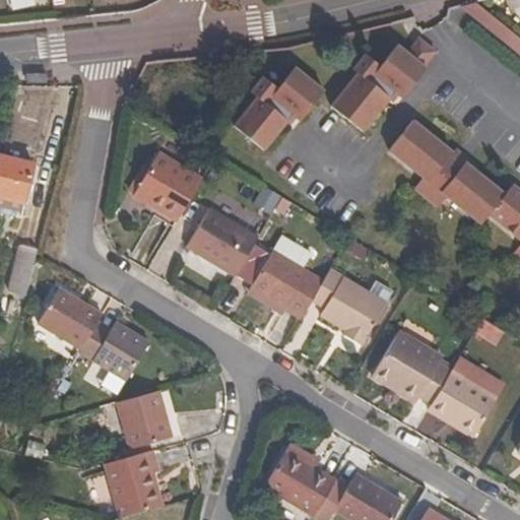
[(519,41),(470,2),(457,5),(519,56),(519,41)]
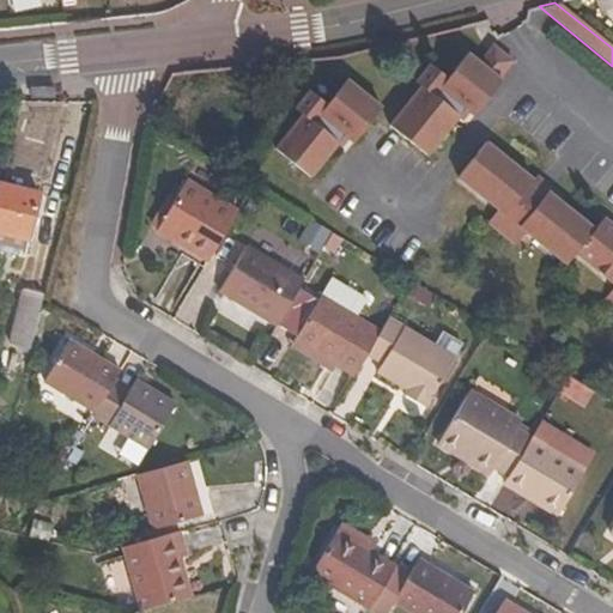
[(498,82),(511,65),(492,48),(479,65),(466,56),(447,80),(429,67),(414,85),(419,90),(389,129),(425,159),(463,111),(473,120),(502,84),(498,82)]
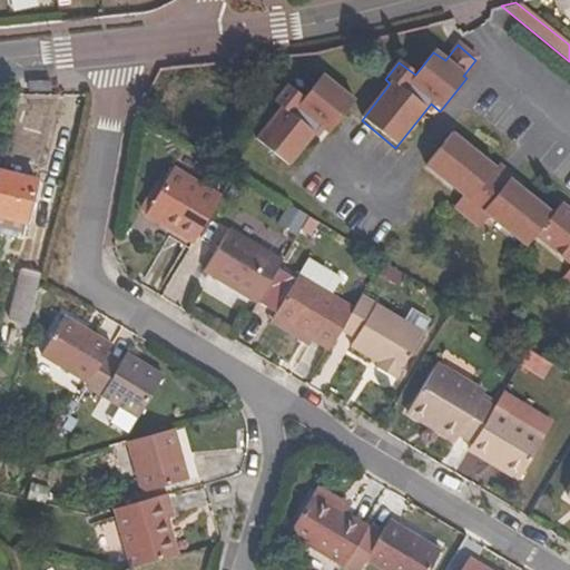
[(255,143),(288,168),(318,129),(328,136),(353,104),(322,77),(303,100),(287,88),(273,105),(281,110),(255,143)]
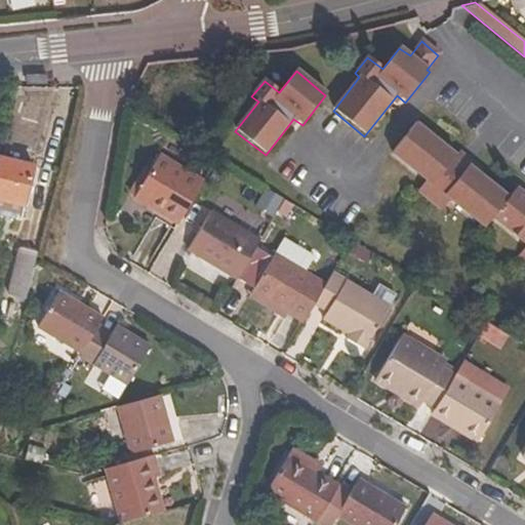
[(524,195),(517,189),(509,199),(479,174),(482,170),(471,162),(465,169),(453,161),(456,157),(415,124),(392,155),(426,182),(417,193),(442,211),(450,201),(485,228),(494,217),(524,244),(524,248),(519,256),(524,261),(524,195)]
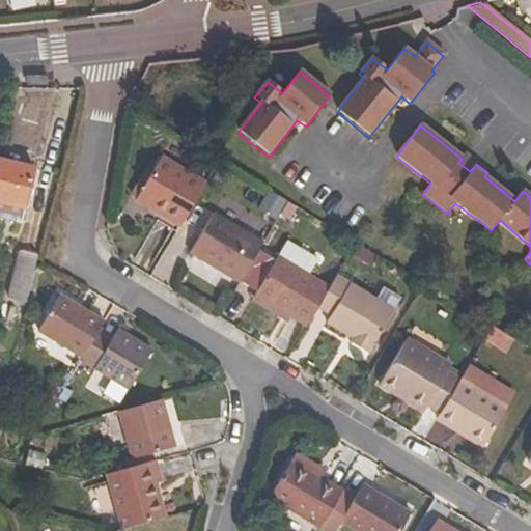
[(470,171),(476,164),(465,155),(462,159),(458,163),(470,171)]
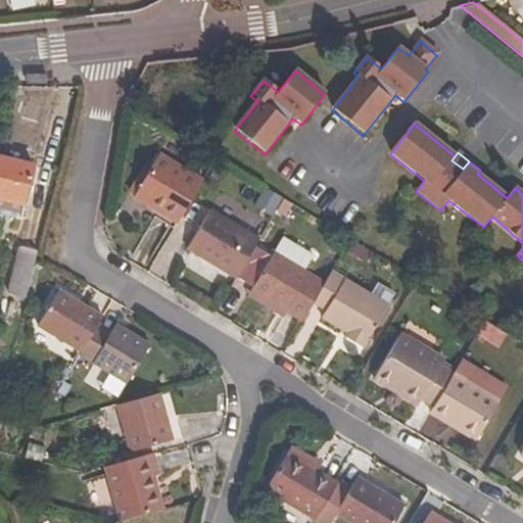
[(139,191),(165,208),(163,212),(177,222),(180,223),(204,180),(160,153),(139,191)]
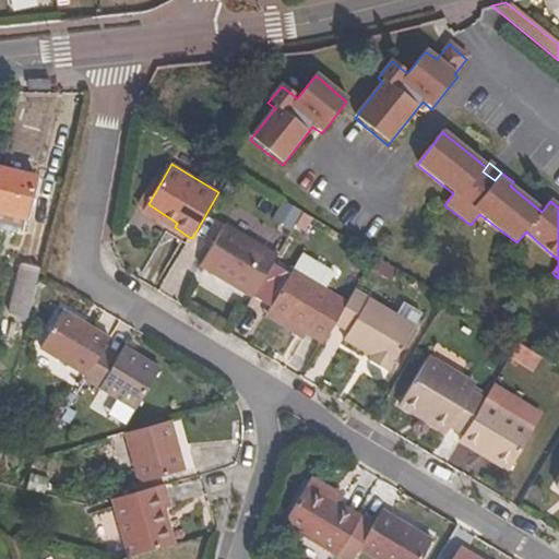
[(0,214),(24,221),(34,178),(2,170),(0,179),(0,214)]
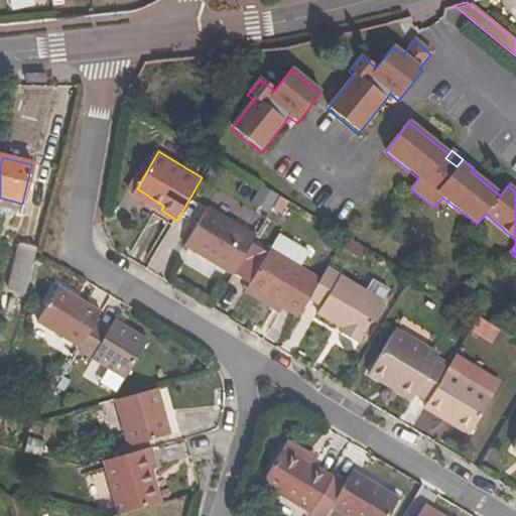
[(163,206),(137,188),(134,194),(160,211),(161,210),(163,206)]
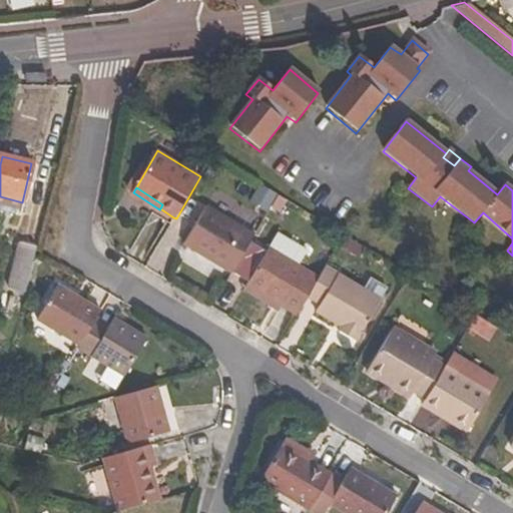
[(0,196),(0,204),(20,210),(22,202),(0,196)]
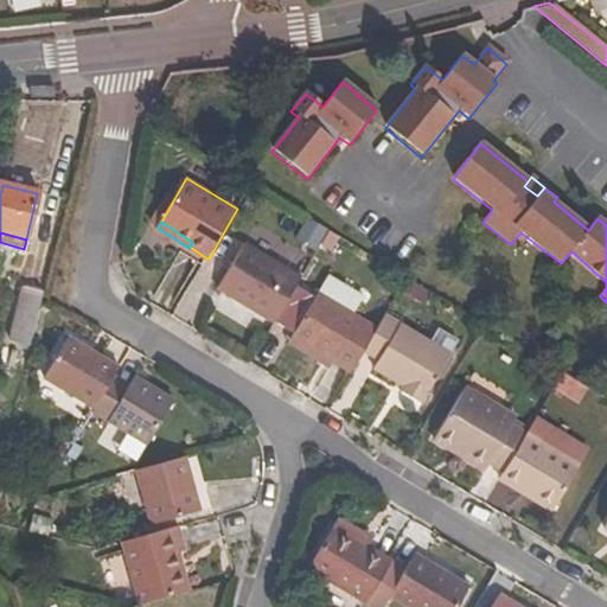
[(278,324),(304,278),(247,244),(221,289),(278,324)]
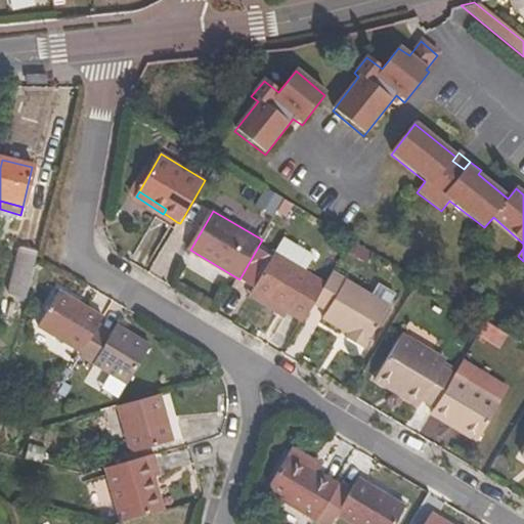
[(160,220),(173,228),(177,222),(164,213),(163,214),(160,220)]
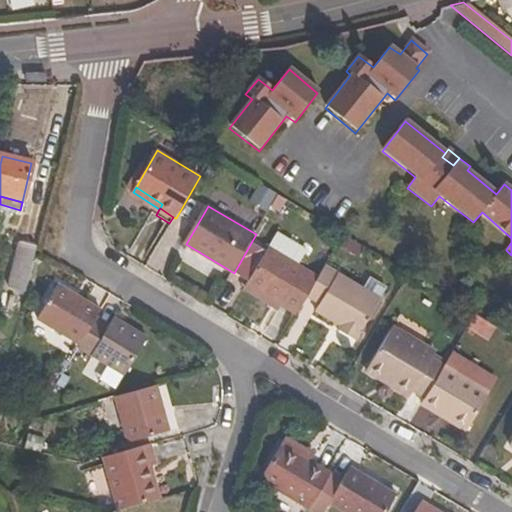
[(279,233),(270,248),(299,266),(308,251),(279,233)]
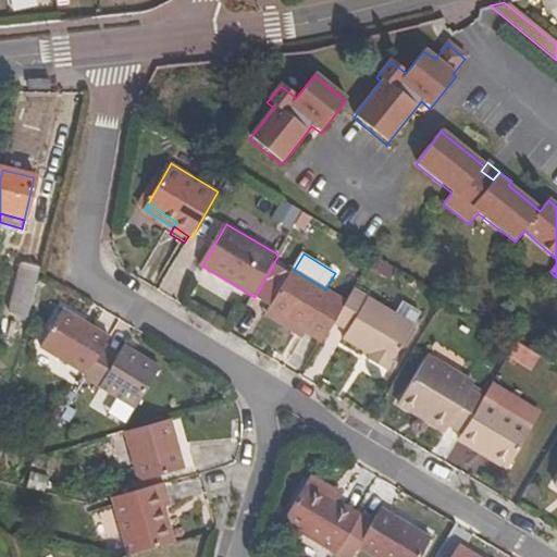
[(5,312),(24,316),(36,268),(16,262),(5,312)]
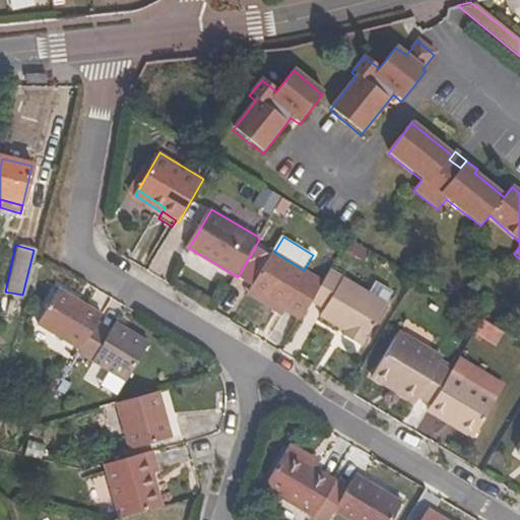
[(274,252),(252,289),(286,310),(302,319),(313,300),(324,282),(304,270),(274,252)]
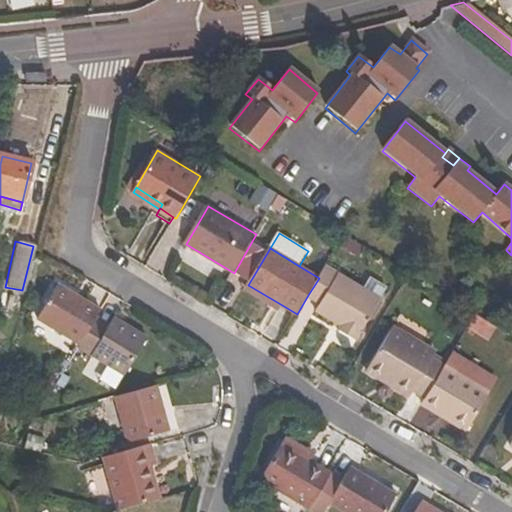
[(308,295),(322,304),(318,310),(342,325),(339,330),(357,341),(382,300),(326,266),(319,278),(308,295)]
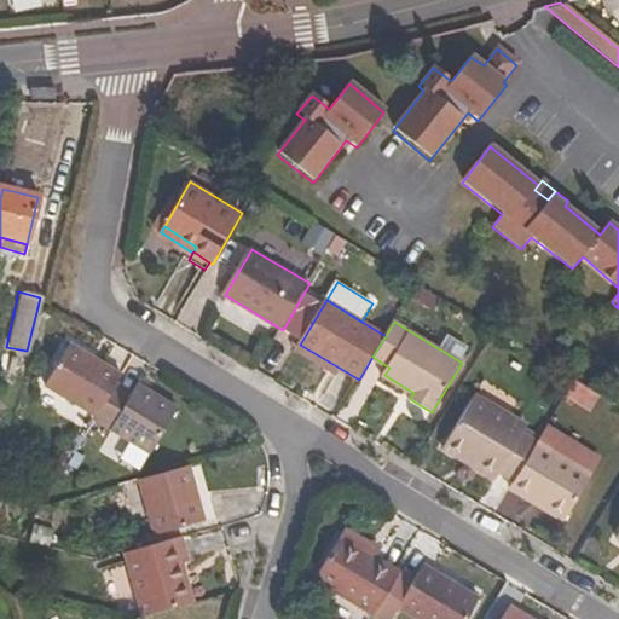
[(337,375),(341,369),(300,345),(296,350),(337,375)]
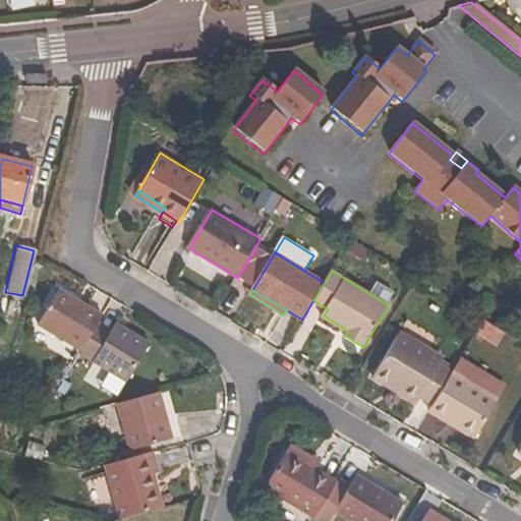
[(81,352),(99,326),(102,317),(58,291),(38,327),(81,352)]
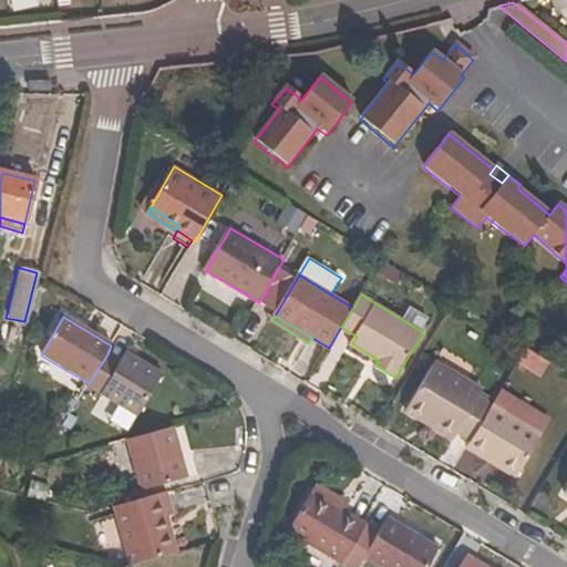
[(107,354),(89,383),(86,387),(137,419),(163,375),(126,354),(121,363),(107,354)]
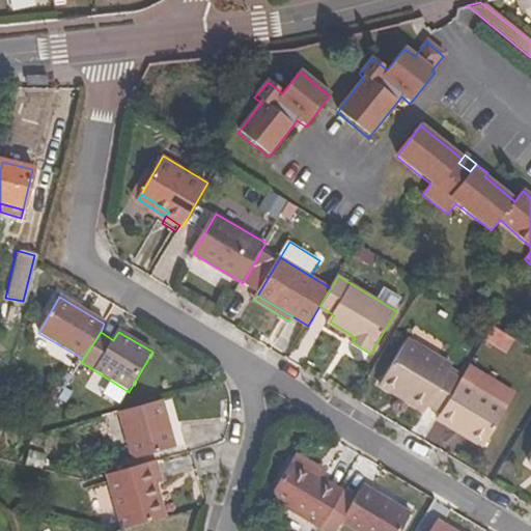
[(425,410),(428,403),(442,412),(462,380),(449,371),(452,365),(408,338),(381,384),(425,410)]
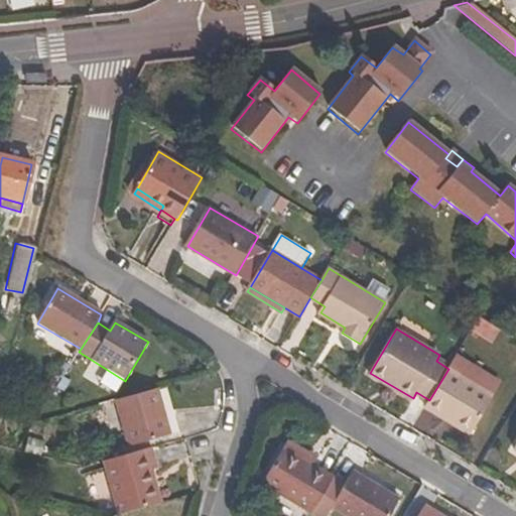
[(448,369),(429,400),(428,402),(457,419),(455,423),(472,433),(494,396),(448,369)]
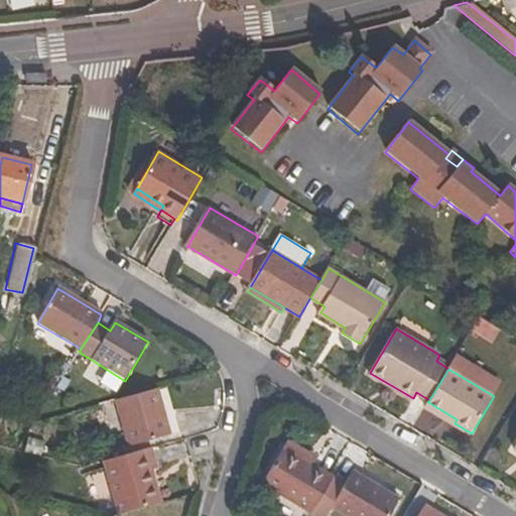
[(130,445),(171,435),(159,389),(118,400),(130,445)]
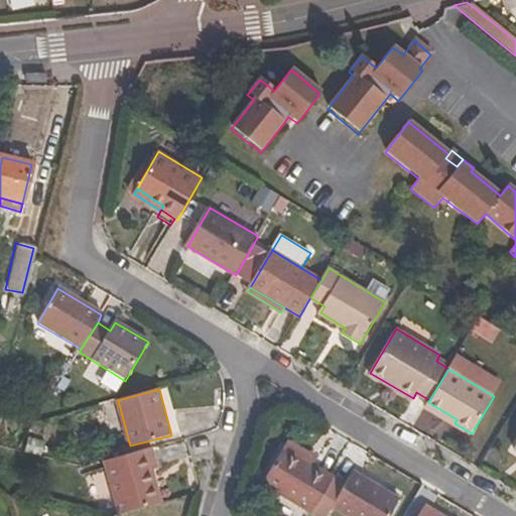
[(428,402),(426,406),(455,423),(457,419),(428,402)]
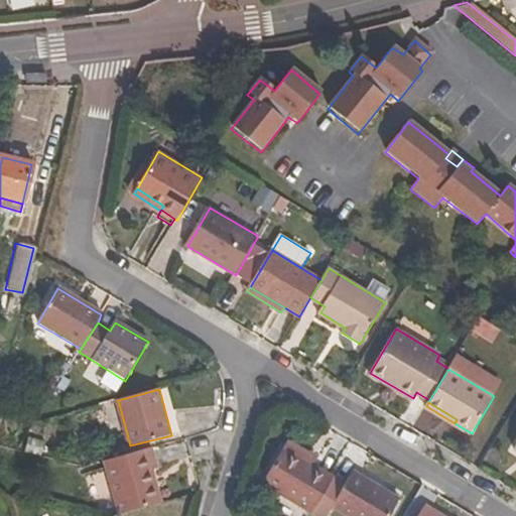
[(291,443),(269,477),(318,508),(340,473),(291,443)]
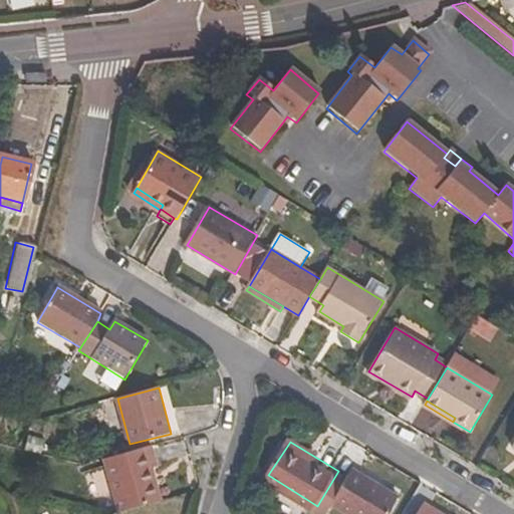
[(120,511),(163,500),(154,468),(160,466),(154,446),(106,459),(120,511)]
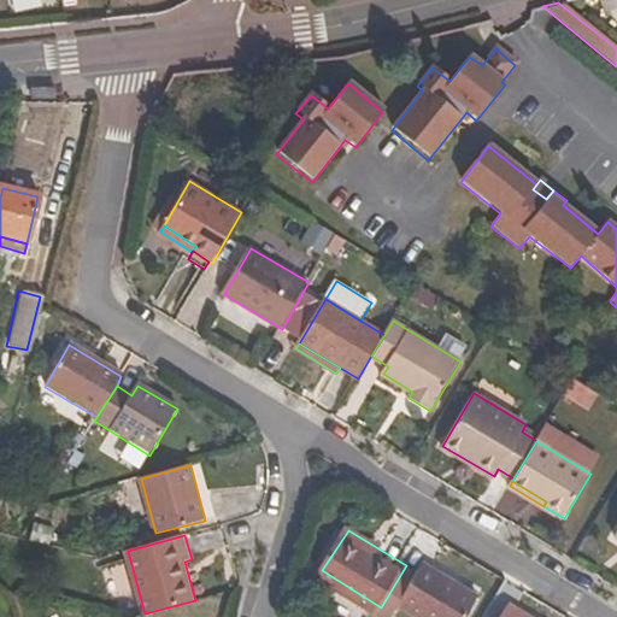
[(405,601),(430,616),(468,616),(481,597),(459,583),(462,579),(430,558),(421,574),(406,565),(381,607),(395,616),(405,601)]
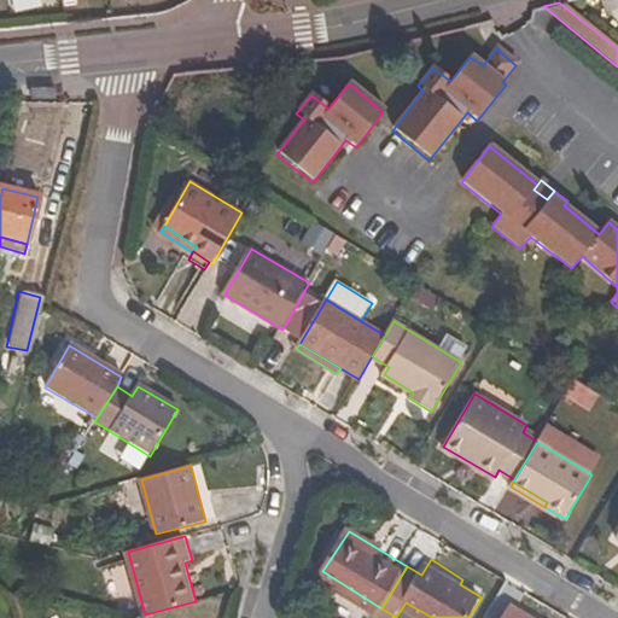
[(460,584),(482,598),(484,592),(462,579),(460,584)]
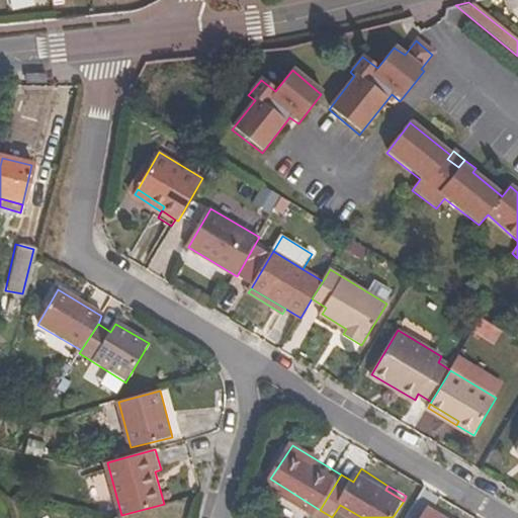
[(449,517),(430,507),(423,517),(449,517)]
